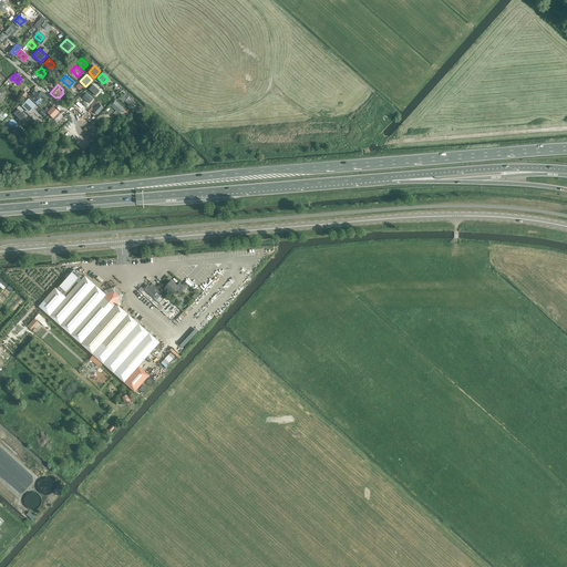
[(23,99),(28,93),(24,90),(19,95),(23,99)]
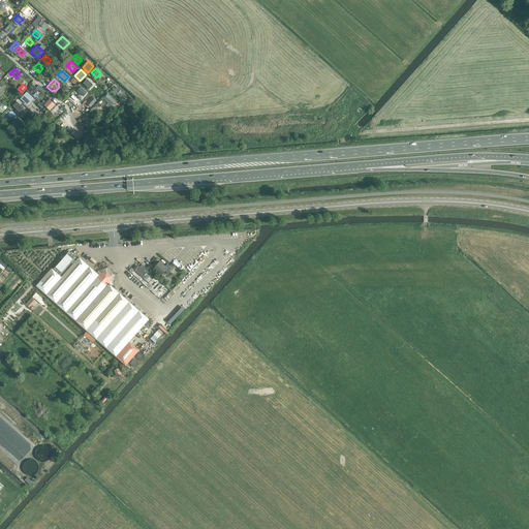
[(80,86),(75,90),(83,96),(86,92),(80,86)]
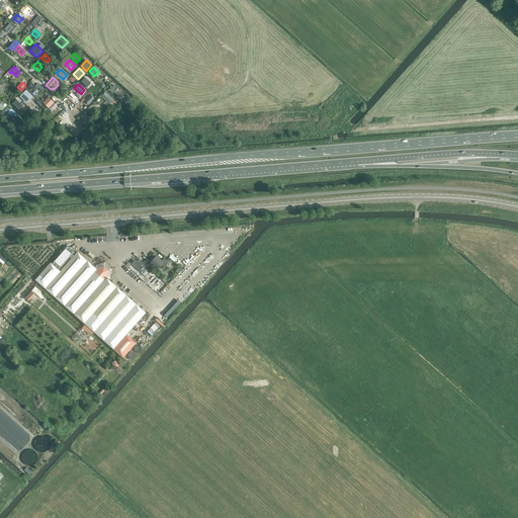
[(118,88),(114,92),(119,98),(123,93),(118,88)]
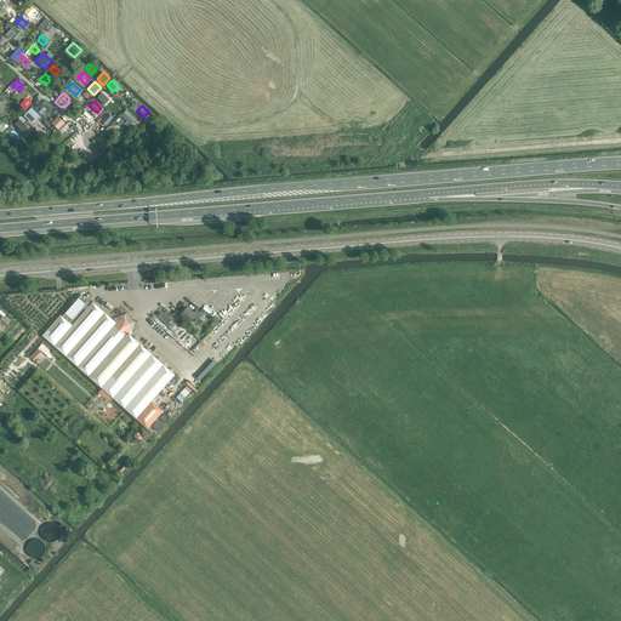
[(40,117),(30,107),(26,112),(23,114),(27,118),(33,123),(40,117)]
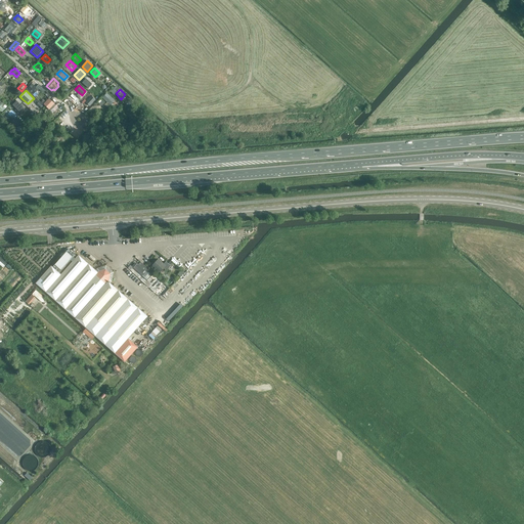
[(102,98),(111,105),(116,101),(107,93),(102,98)]
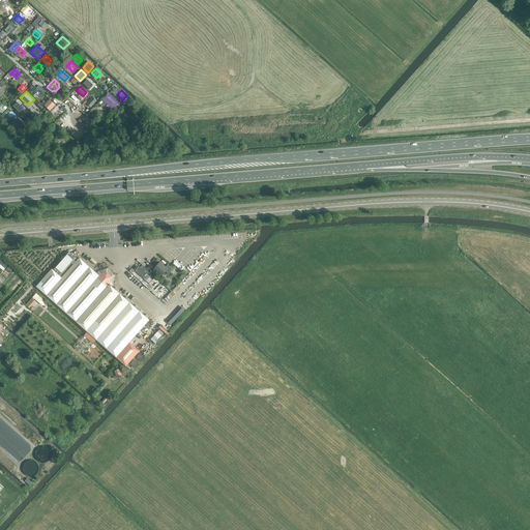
[(71,95),(68,99),(72,101),(75,105),(78,100),(75,98),(76,98),(71,95)]
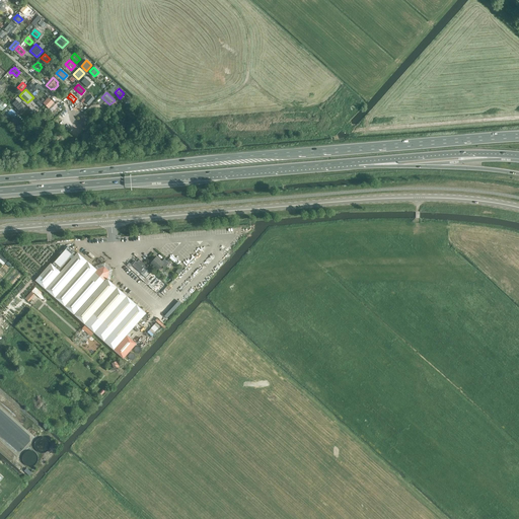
[(49,98),(44,103),(47,106),(52,101),(49,98)]
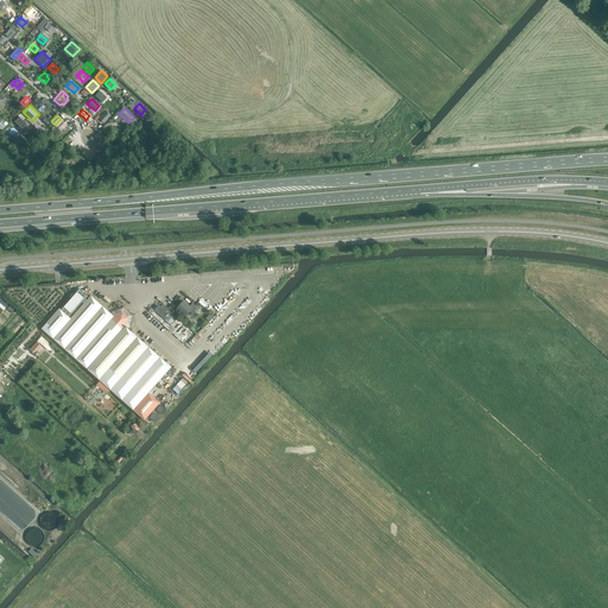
[(23,130),(27,125),(20,118),(16,122),(23,130)]
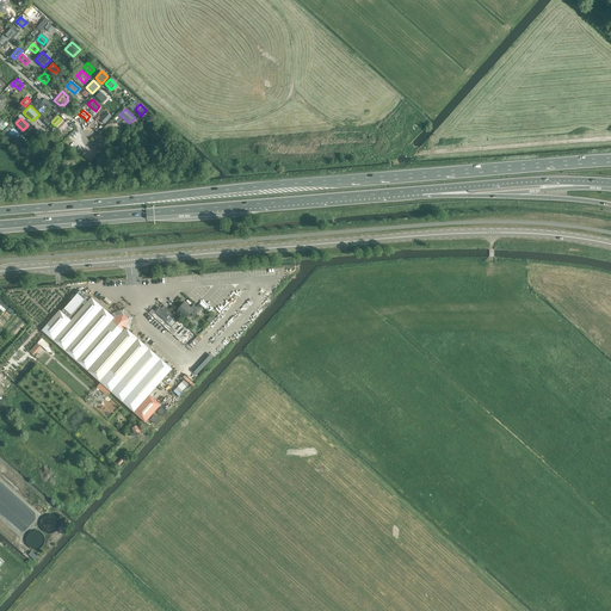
[(11,125),(6,130),(12,136),(17,131),(11,125)]
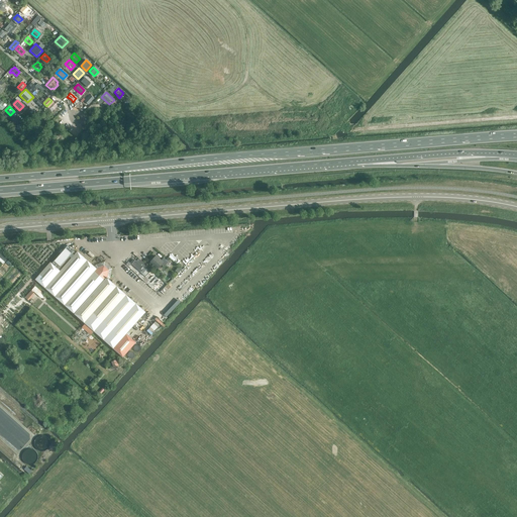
[(104,266),(98,268),(97,269),(78,251),(76,252),(68,245),(53,264),(50,263),(35,280),(123,357),(136,342),(126,334),(145,312),(107,278),(108,277),(109,270),(104,266)]
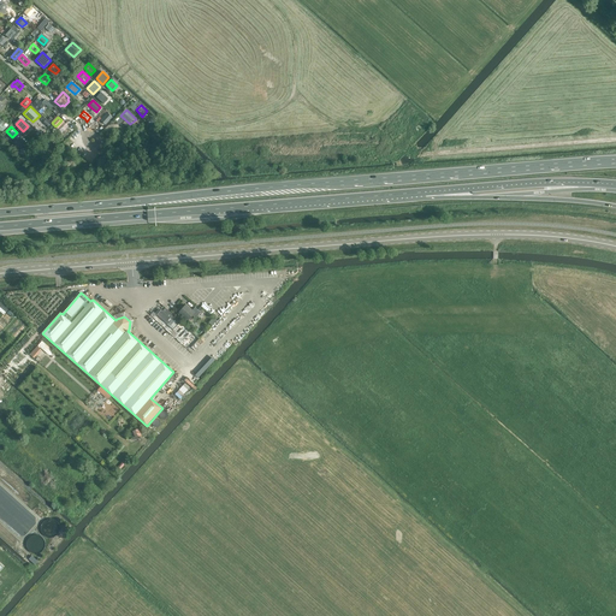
[(196,319),(201,313),(196,307),(193,311),(187,306),(179,312),(189,320),(193,315),(196,319)]
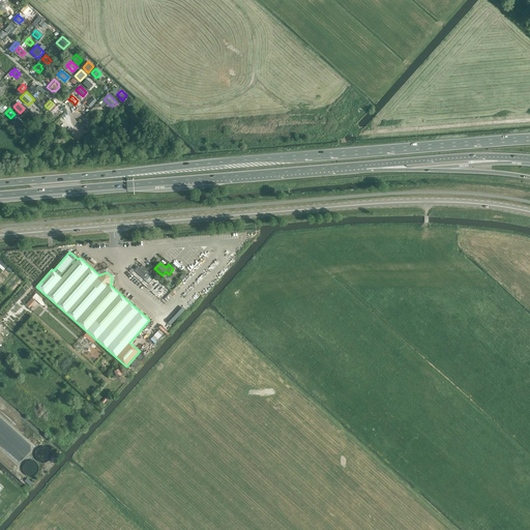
[(145,278),(148,275),(149,276),(151,274),(148,271),(148,270),(142,265),(142,266),(141,266),(140,267),(138,266),(134,269),(145,278)]
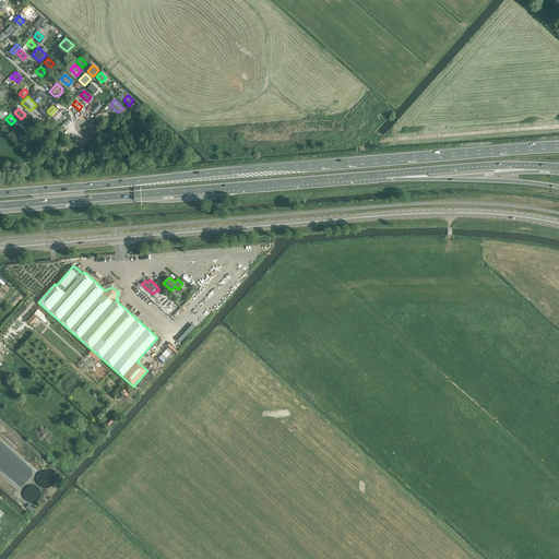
[(27,321),(31,324),(37,318),(34,313),(27,321)]
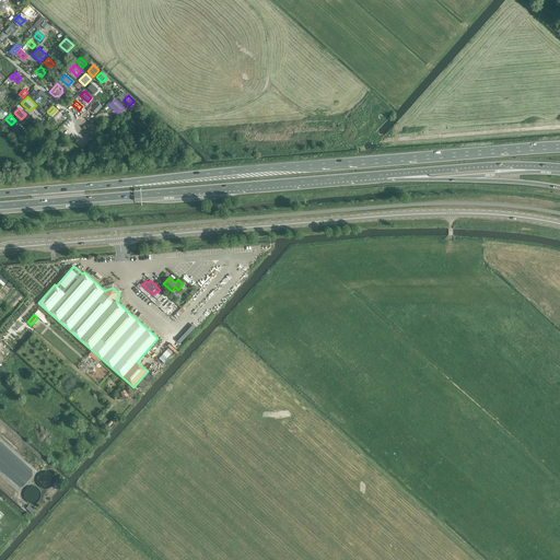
[(181,342),(197,326),(194,324),(177,340),(181,342)]
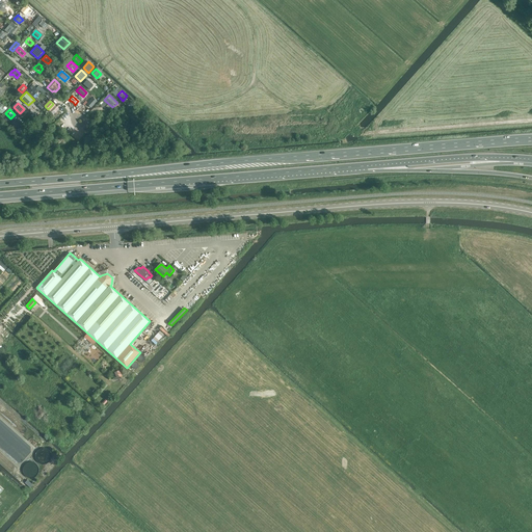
[(161,339),(164,334),(160,330),(154,338),(158,341),(160,338),(161,339)]
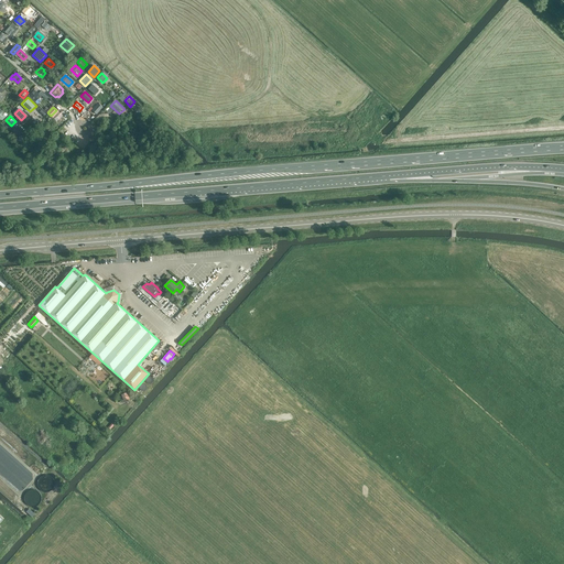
[(50,491),(54,478),(42,474),(38,486),(50,491)]
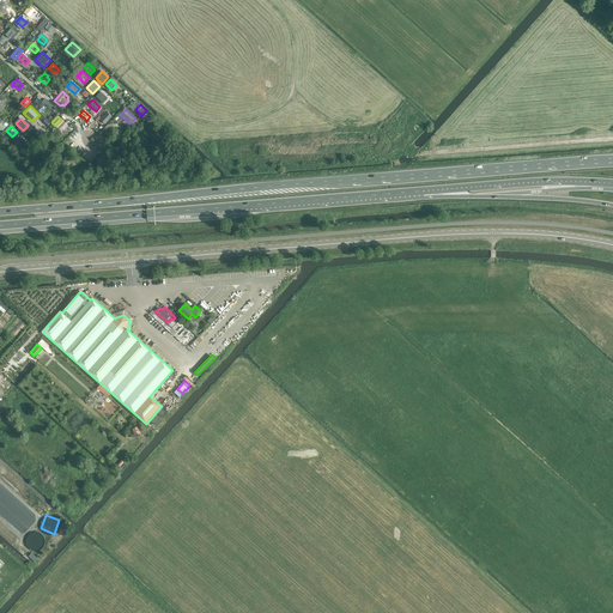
[(42,547),(42,533),(28,533),(28,547),(42,547)]
